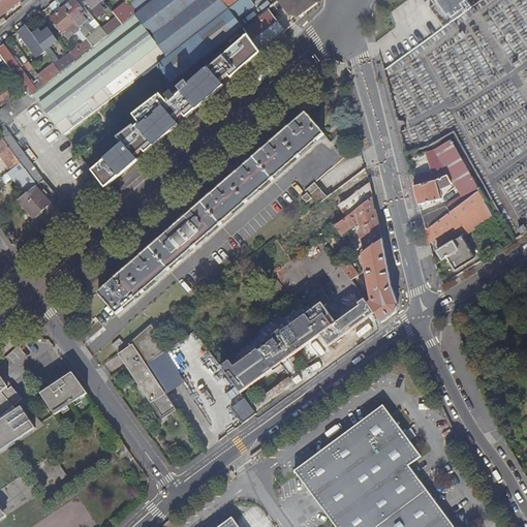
[(0,12),(16,0),(0,0),(0,12)]
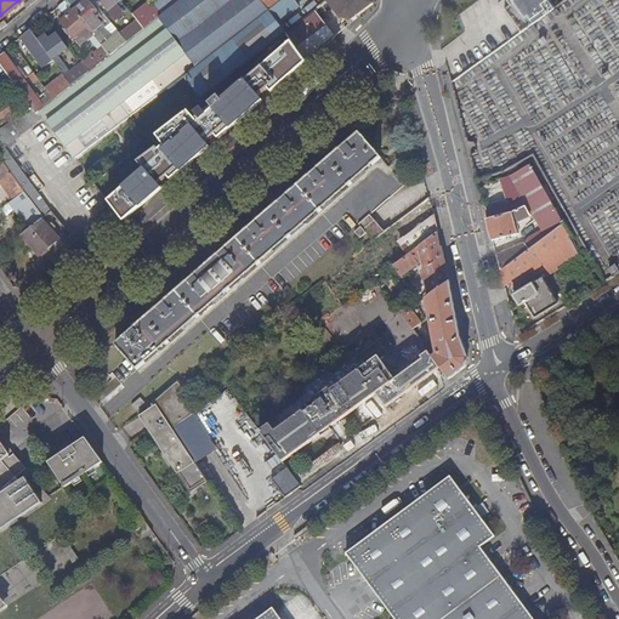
[(83,0),(71,9),(89,32),(102,21),(85,0),(83,0)]
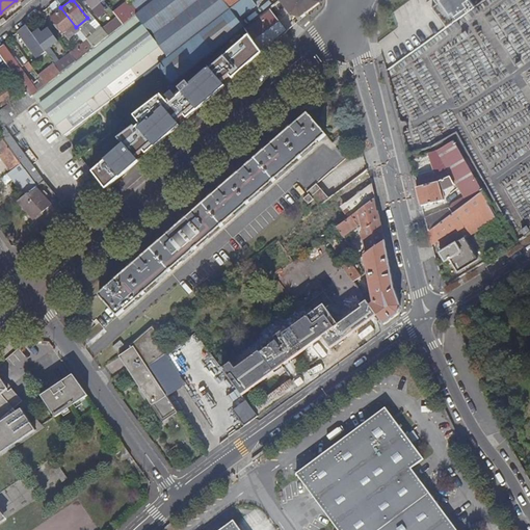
[(113,14),(114,15),(121,23),(133,14),(136,10),(130,3),(127,0),(113,11),(113,14)]
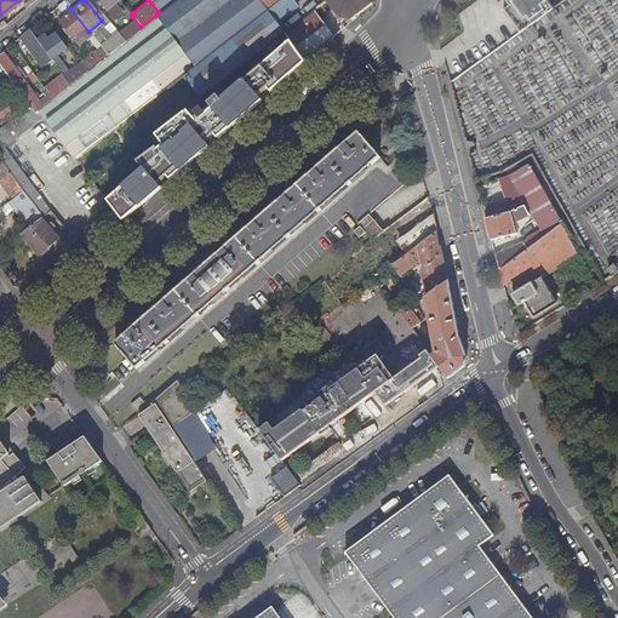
[(155,0),(152,4),(159,12),(175,0),(155,0)]
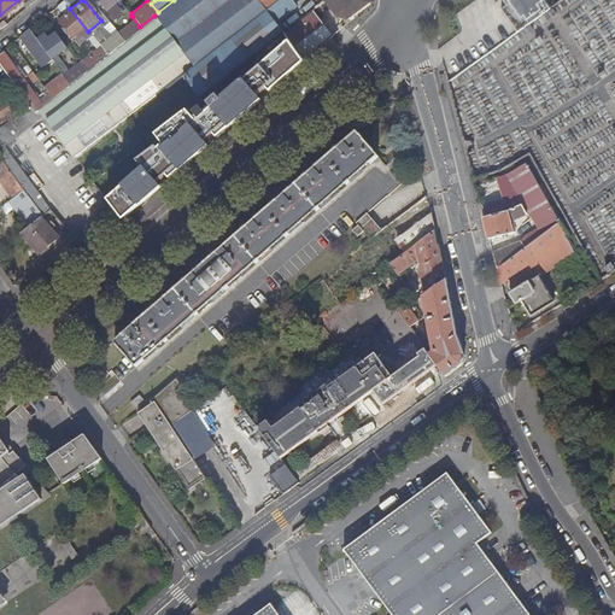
[(154,16),(192,65),(264,9),(275,0),(174,0),(158,12),(154,16)]
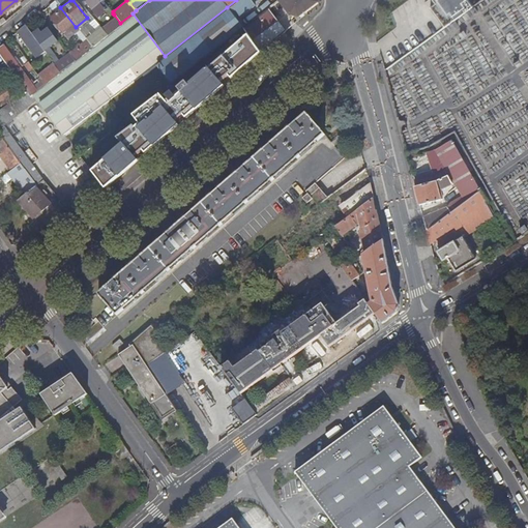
[(236,0),(227,7),(234,18),(253,4),(250,0),(236,0)]
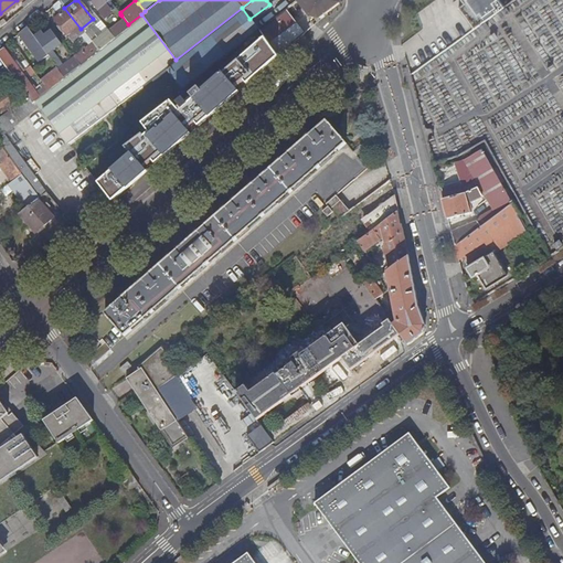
[(317,17),(337,1),(336,0),(297,0),(308,16),(314,12),(317,17)]
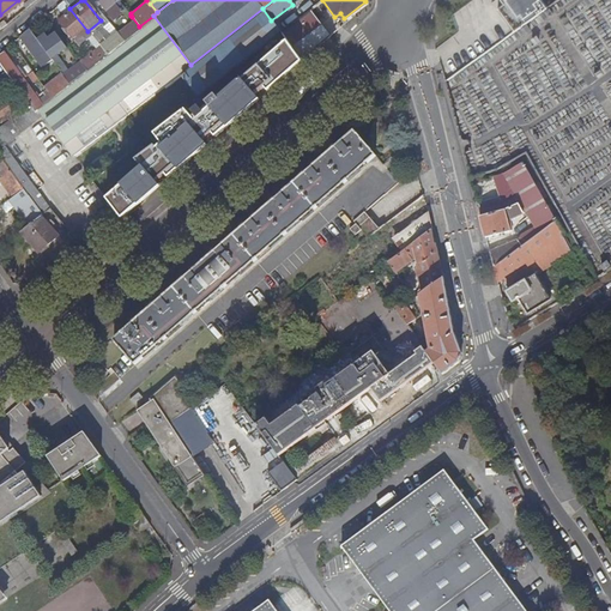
[(496,6),(512,29),(545,5),(542,0),(502,0),(503,1),(496,6)]
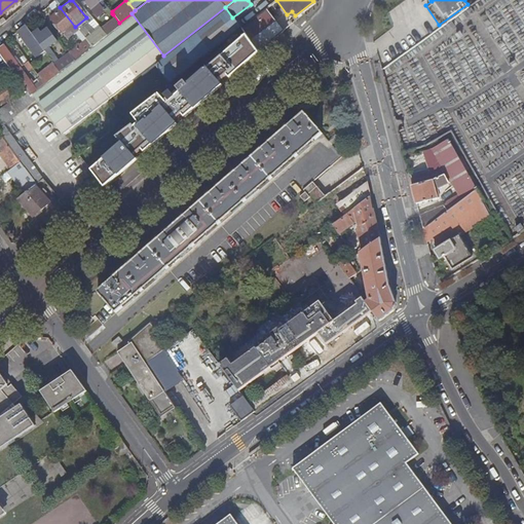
[(97,1),(89,7),(96,15),(103,9),(102,7),(97,1)]
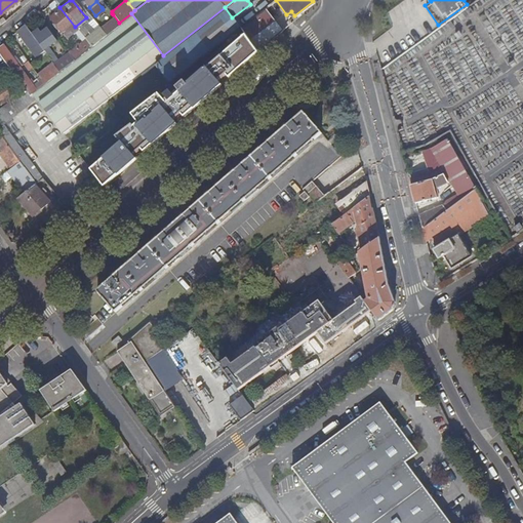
[(75,27),(59,7),(48,16),(66,37),(77,29),(75,27)]
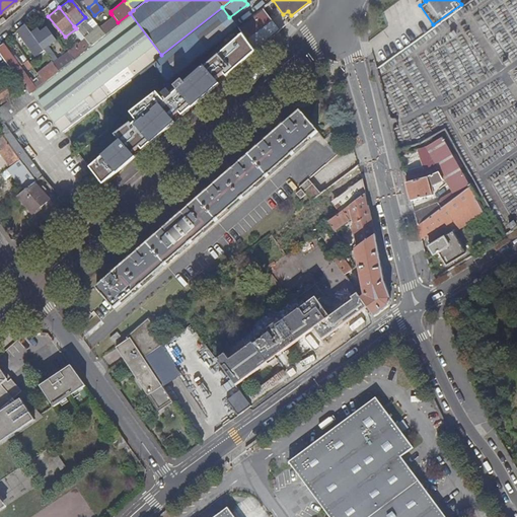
[(236,26),(229,17),(222,7),(161,55),(163,56),(152,64),(165,81),(236,26)]
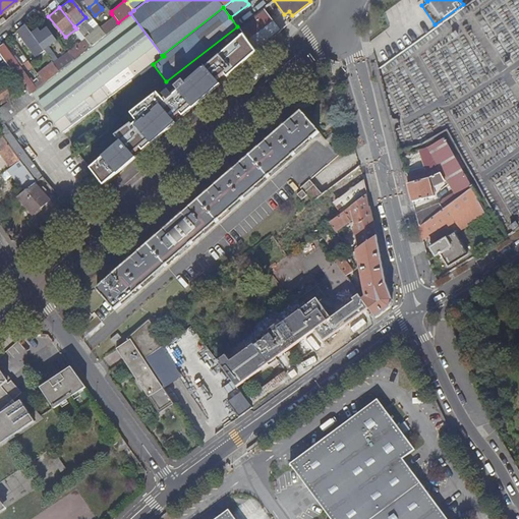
[(272,19),(263,7),(237,26),(247,40),(272,19)]
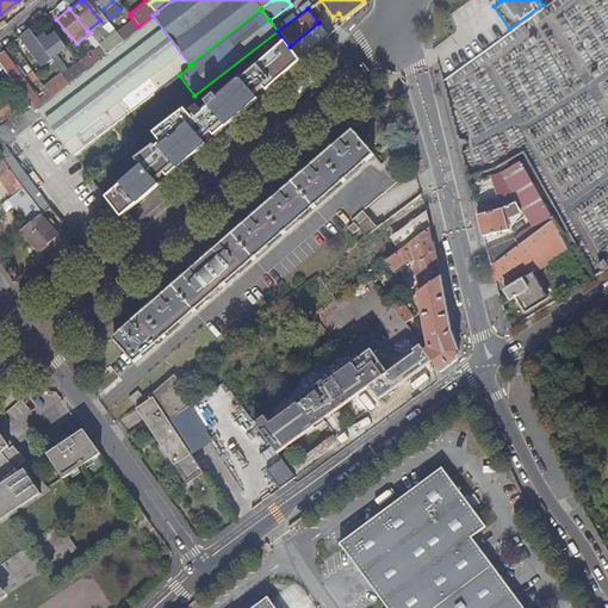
[(73,154),(126,112),(178,74),(190,64),(153,16),(138,26),(123,39),(105,53),(85,69),(67,82),(50,97),(32,109),(29,103),(18,110),(0,123),(0,137),(2,140),(18,129),(16,125),(25,119),(32,129),(44,118),(73,154)]
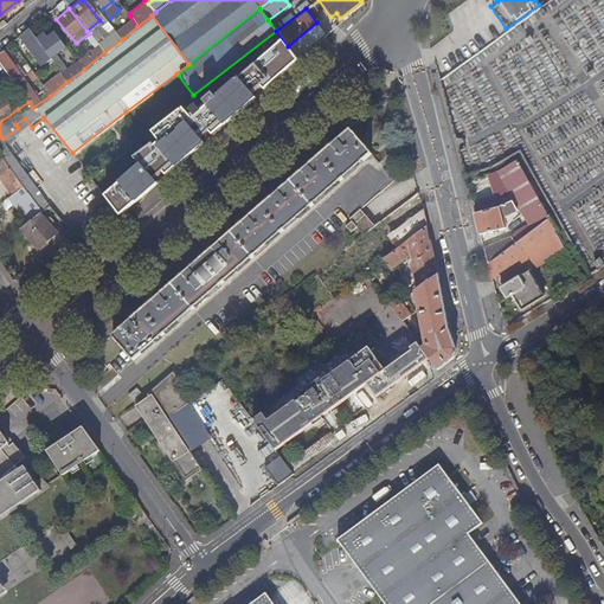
[(130,17),(114,30),(122,39),(137,26),(130,17)]
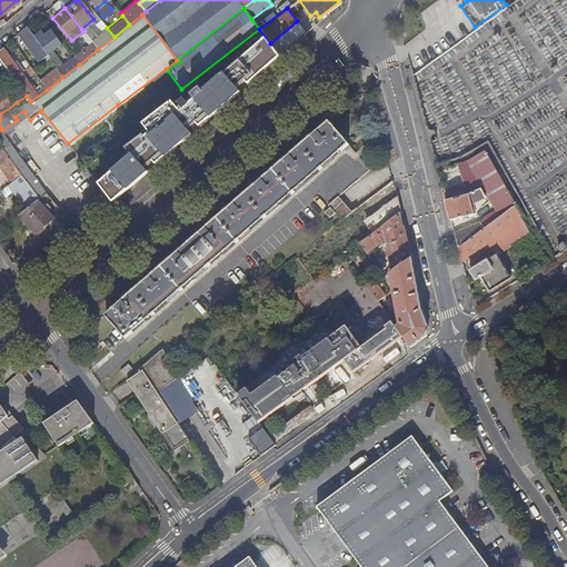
[(25,26),(17,32),(32,53),(32,52),(38,60),(47,55),(32,35),(25,26)]
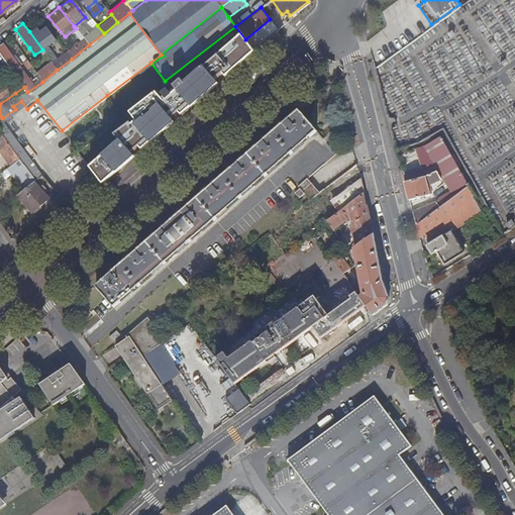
[(47,24),(45,25),(55,39),(57,38),(47,24)]
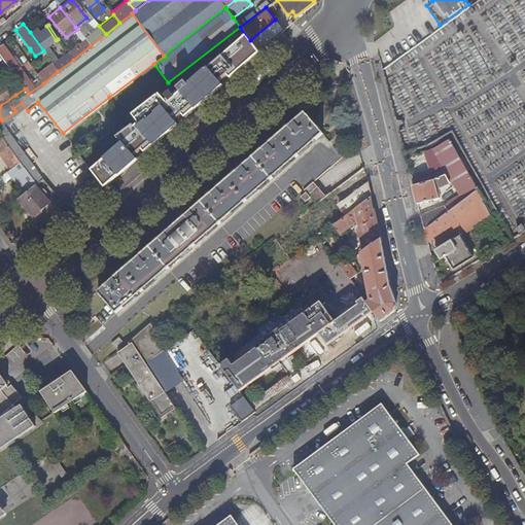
[(51,62),(58,71),(73,60),(68,53),(56,61),(46,47),(56,40),(46,26),(39,31),(36,27),(30,32),(43,50),(51,62)]
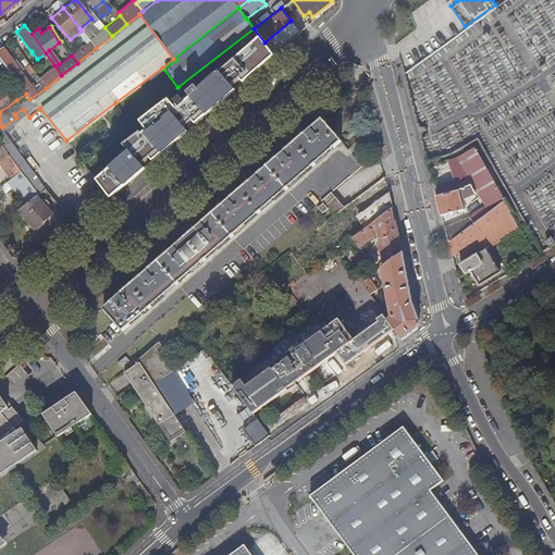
[(105,27),(89,39),(89,40),(96,48),(112,36),(105,27)]
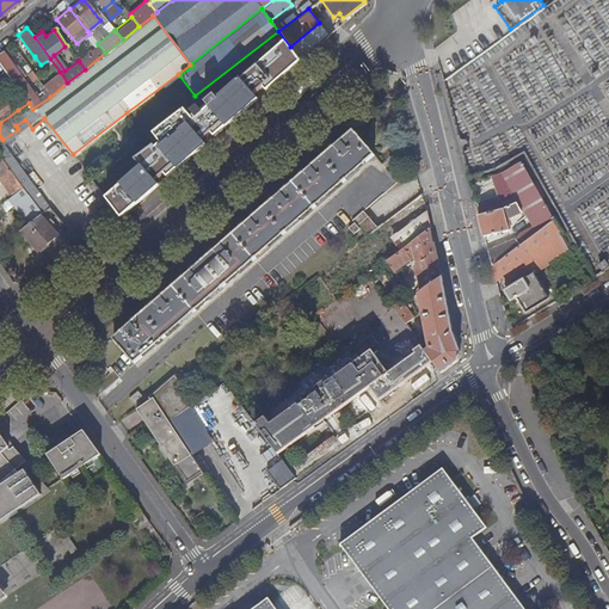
[(79,61),(85,69),(105,53),(98,44),(79,61)]
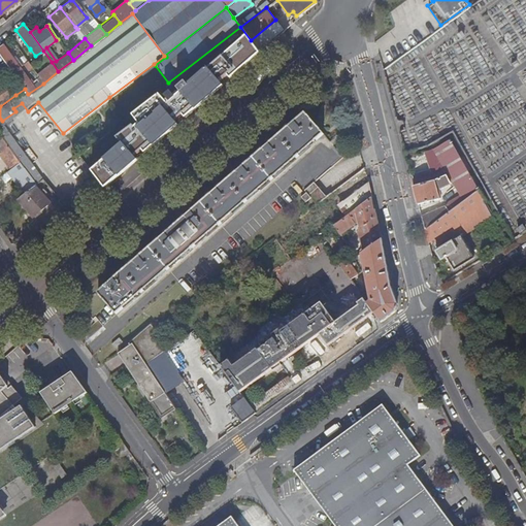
[(259,51),(263,47),(256,38),(252,41),(259,51)]
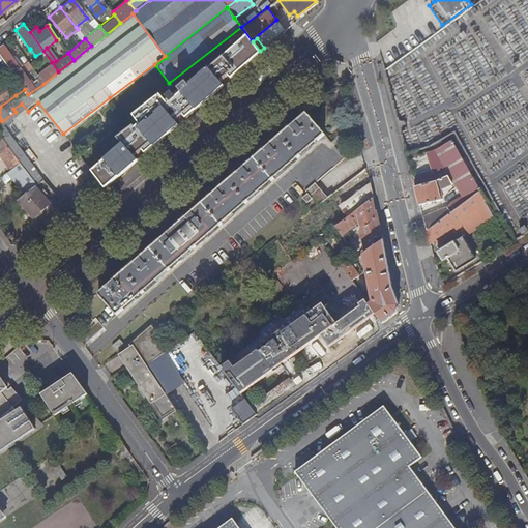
[(0,55),(10,70),(13,68),(15,69),(19,66),(12,59),(1,42),(0,42),(0,55)]
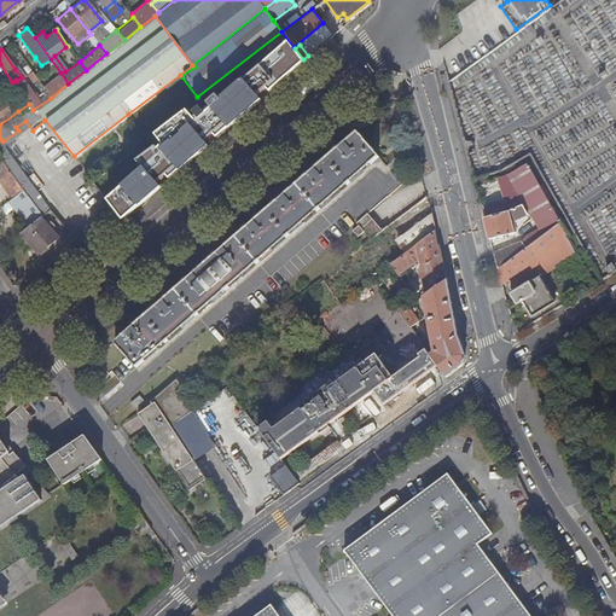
[(180,75),(181,76),(195,67),(192,65),(180,75)]
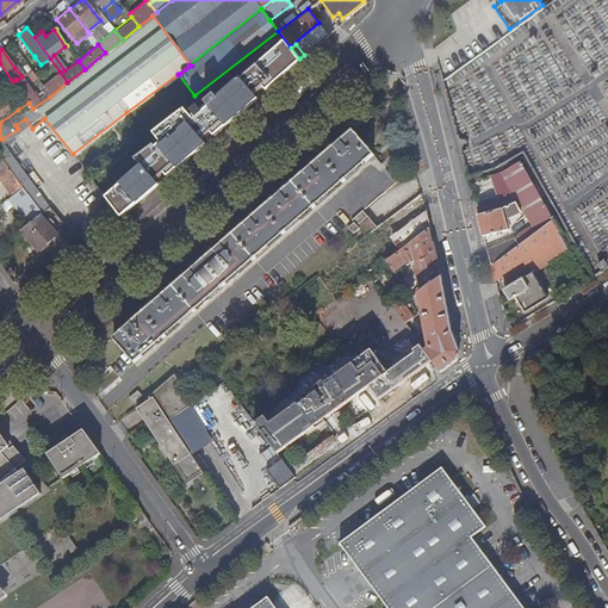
[(45,91),(50,97),(67,82),(60,72),(42,86),(45,91)]
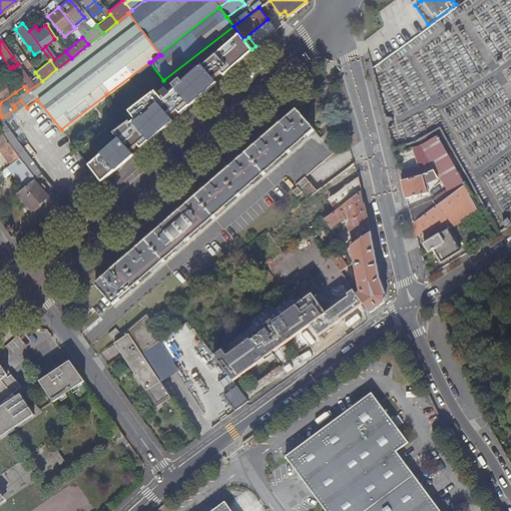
[(13,66),(10,68),(24,86),(27,91),(42,81),(38,76),(36,78),(38,81),(32,84),(18,64),(14,67),(13,66)]
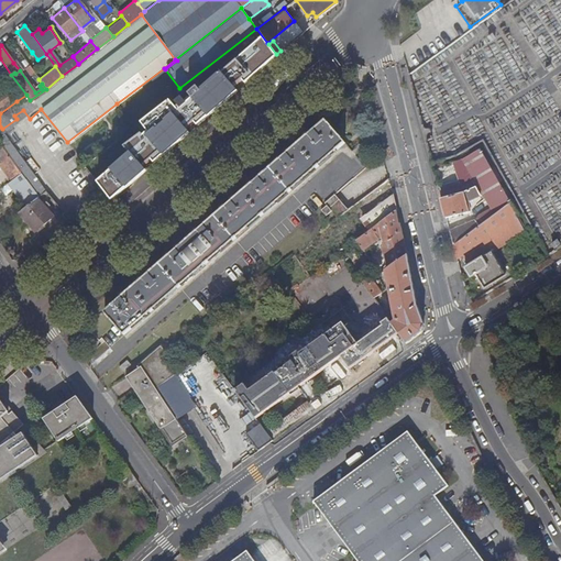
[(2,88),(0,90),(0,110),(12,101),(2,88)]
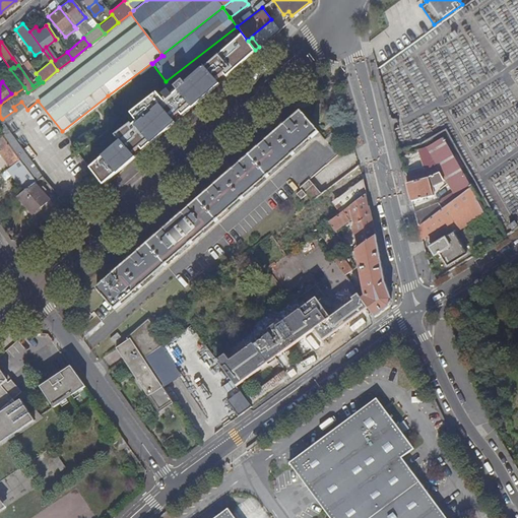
[(27,110),(21,102),(13,107),(15,110),(19,117),(27,110)]
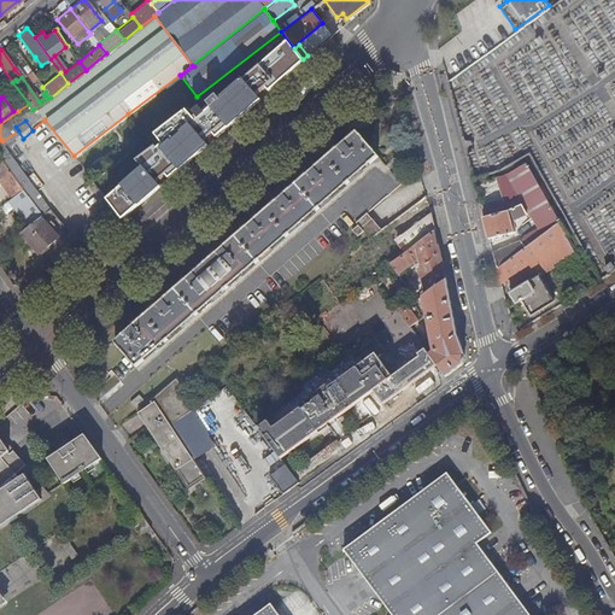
[(356,132),(113,340),(135,365),(378,156),(356,132)]
